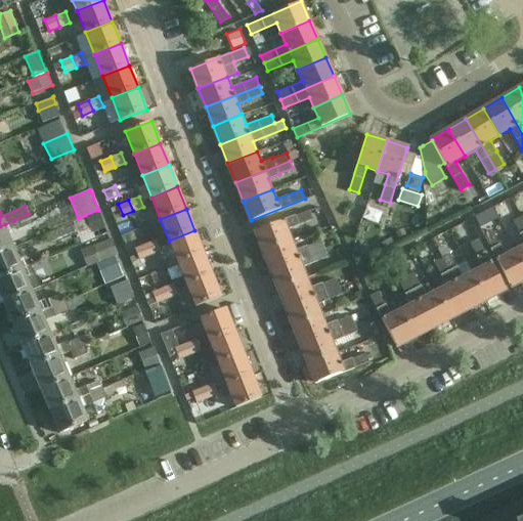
[(263,250),(292,239),(288,228),(312,219),(309,210),(255,230),(263,250)]
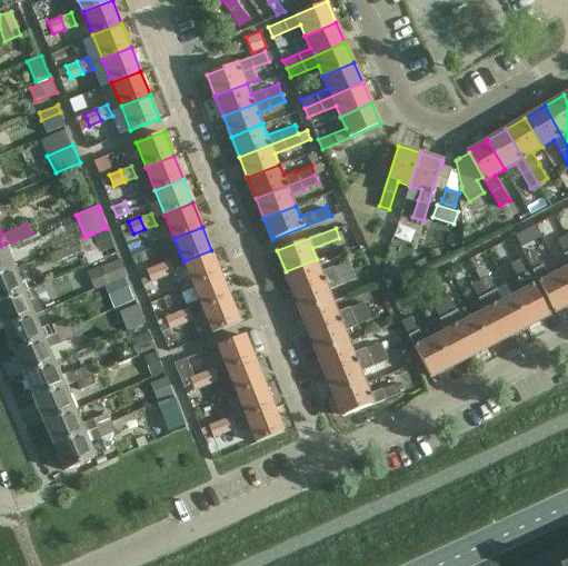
[(100,251),(115,246),(108,229),(93,235),(98,247),(100,251)]
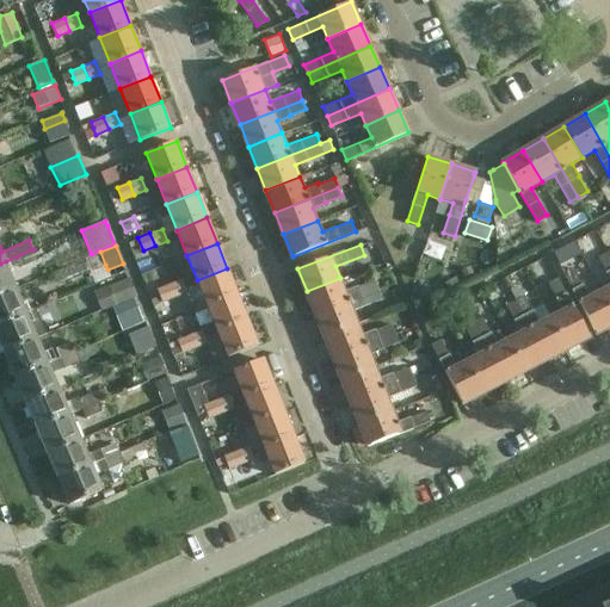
[(34,249),(17,256),(22,266),(37,259),(34,249)]
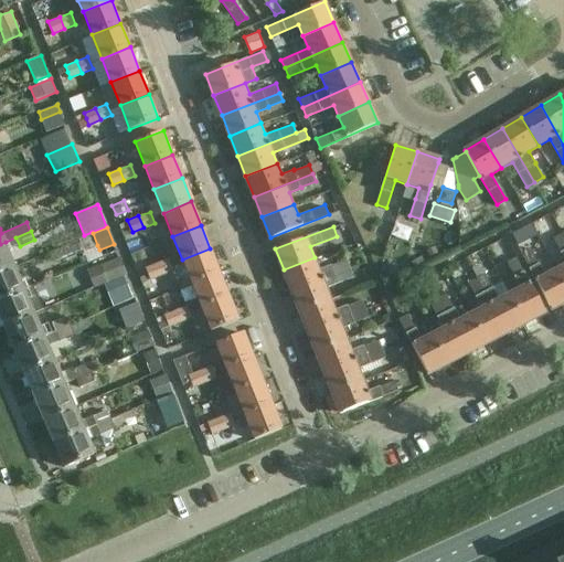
[(81,237),(78,239),(84,251),(97,245),(93,233),(92,232),(84,235),(81,237)]
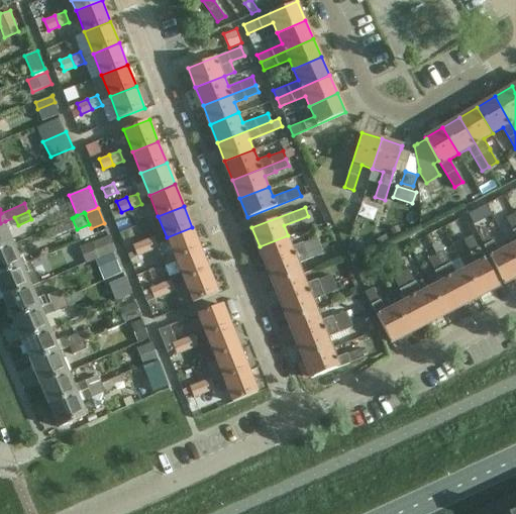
[(515,241),(508,245),(515,262),(515,218),(513,213),(506,216),(515,235),(515,241)]
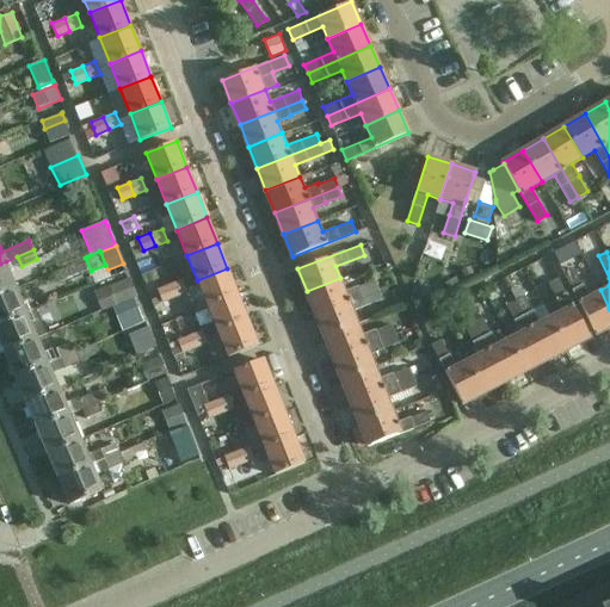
[(0,295),(17,287),(6,261),(0,264),(0,295)]
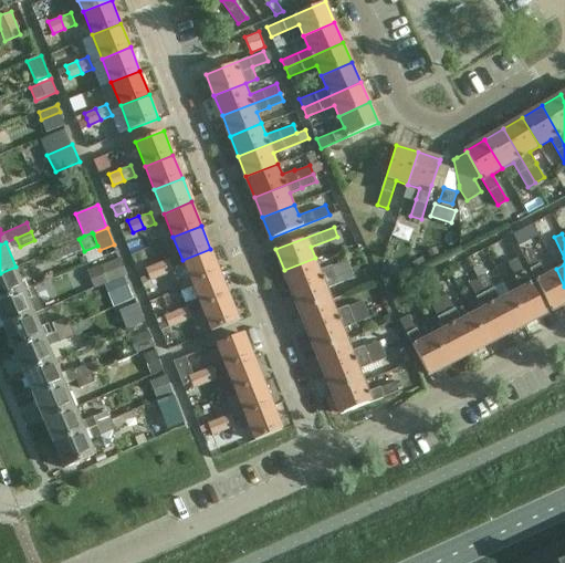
[(191,283),(220,272),(210,249),(182,260),(191,283)]
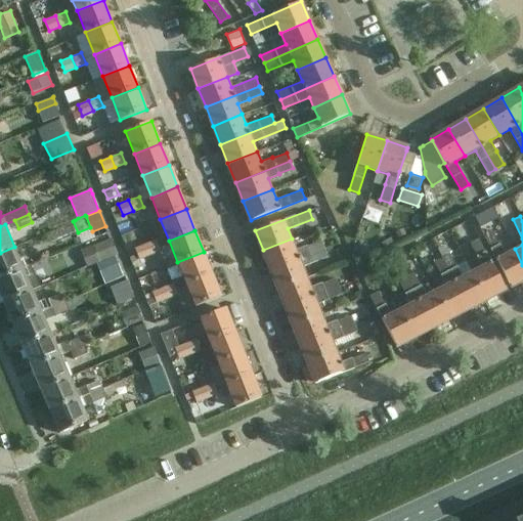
[(522,265),(515,249),(505,254),(493,230),(484,234),(511,287),(522,280),(522,265)]
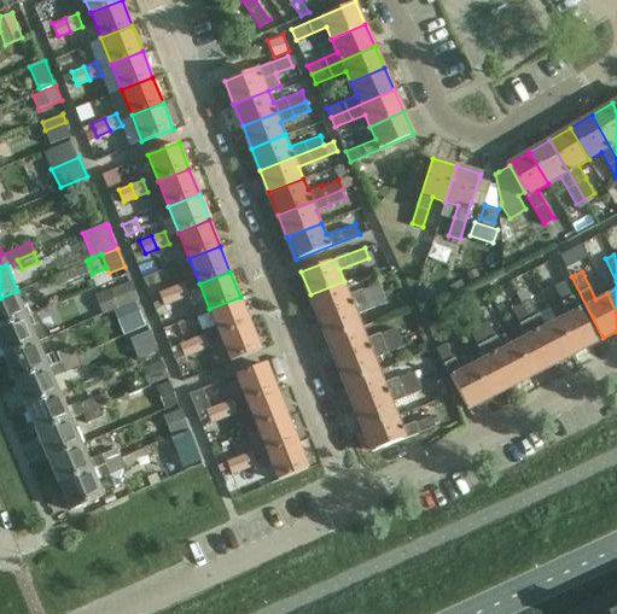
[(569,314),(558,320),(557,320),(575,352),(597,341),(564,279),(554,285),(563,300),(563,302),(569,314)]
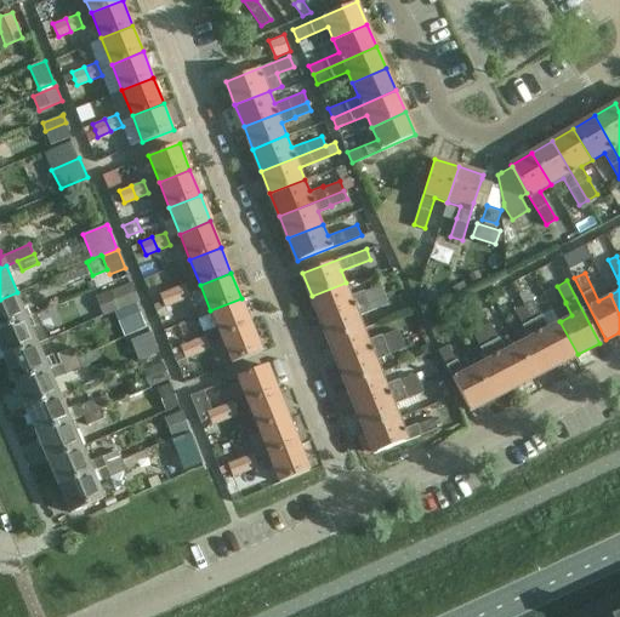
[(140,301),(132,281),(111,290),(118,309),(140,301)]
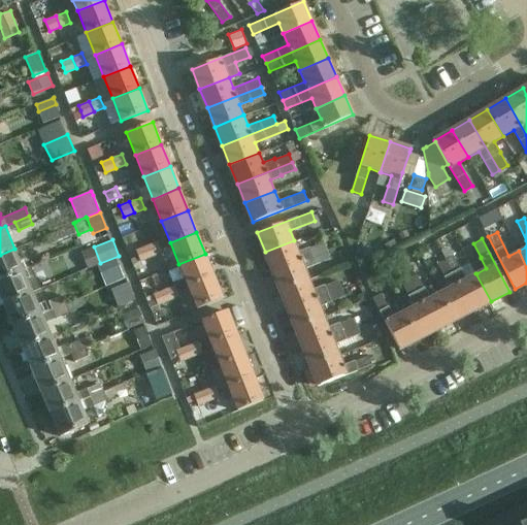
[(272,271),(327,250),(324,241),(298,251),(294,240),(265,252),(272,271)]
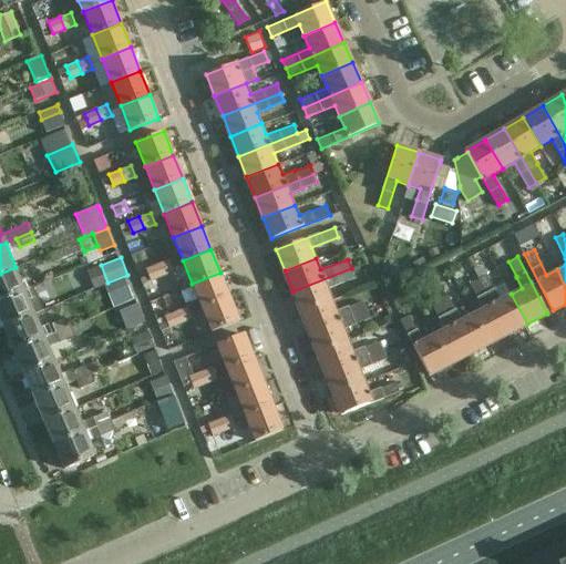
[(157,264),(162,276),(174,272),(170,259),(157,264)]
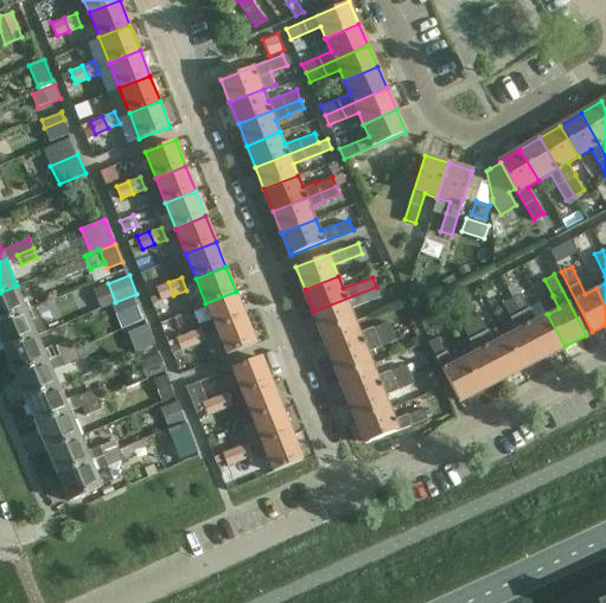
[(173,295),(168,282),(157,287),(159,293),(152,296),(154,302),(173,295)]
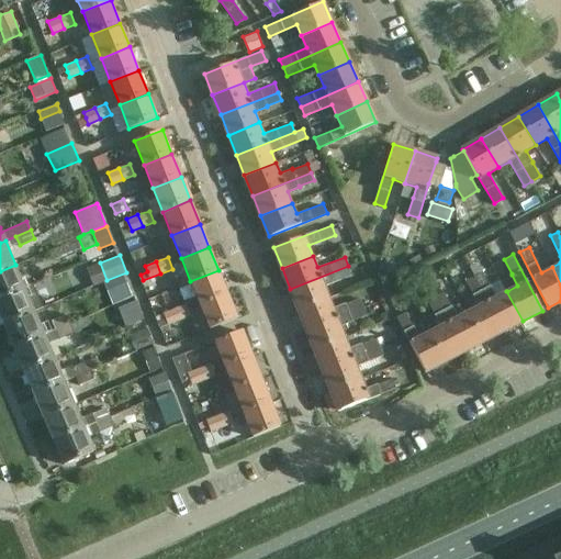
[(15,265),(0,271),(0,298),(25,288),(15,265)]
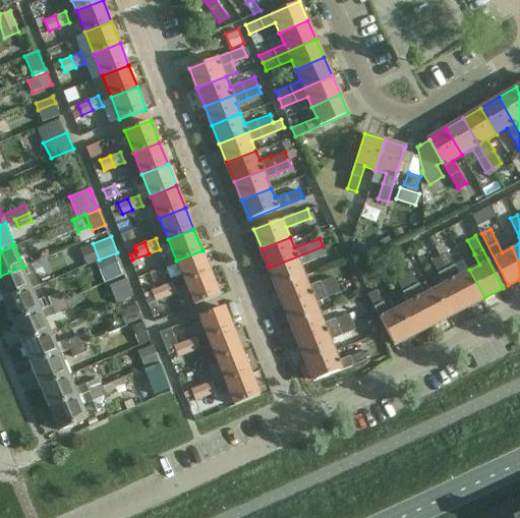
[(276,286),(305,275),(301,265),(312,261),(311,260),(326,254),(323,246),(269,268),(276,286)]
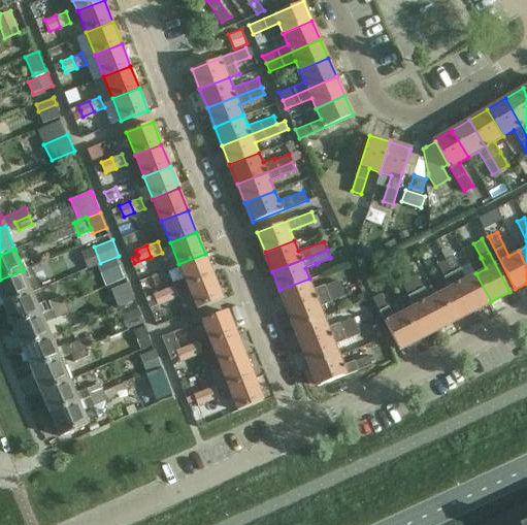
[(188,287),(213,276),(205,254),(178,264),(188,287)]
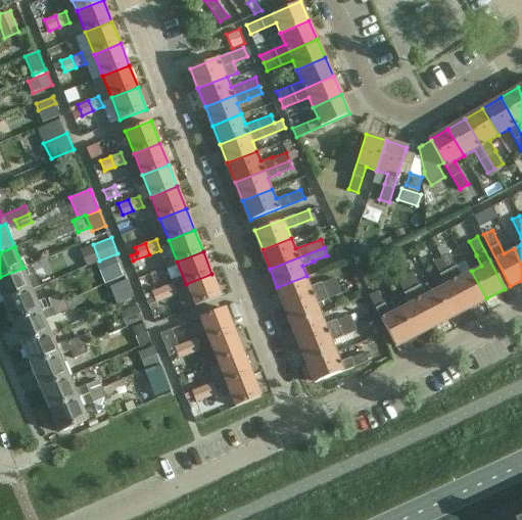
[(467,261),(457,266),(448,251),(440,256),(468,308),(486,298),(471,271),(472,271),(467,261)]
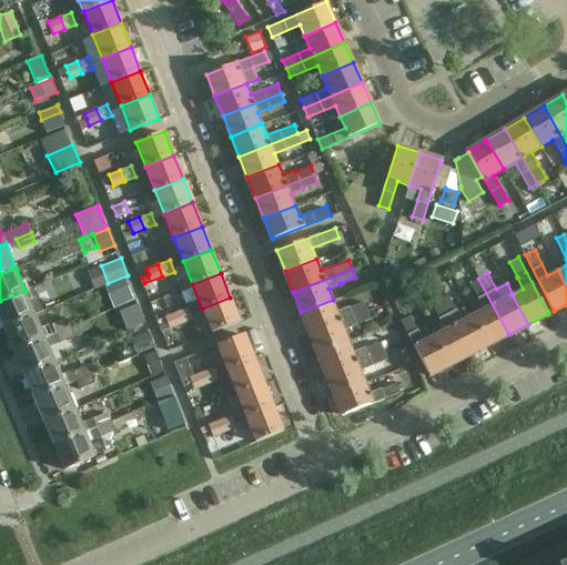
[(473,315),(488,345),(508,334),(478,279),(471,283),(484,309),(473,315)]
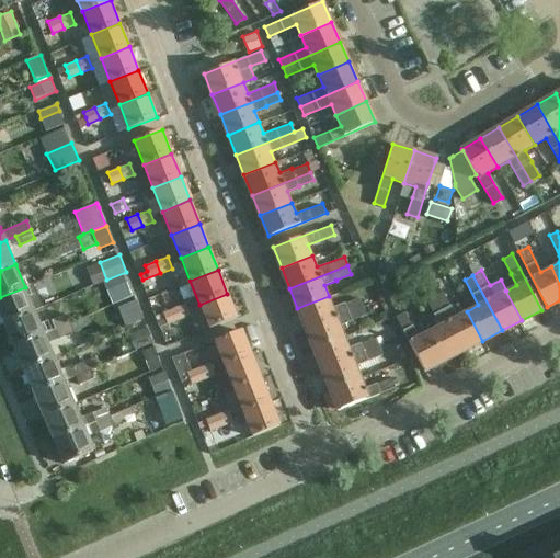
[(25,287),(0,297),(0,314),(4,325),(35,310),(44,306),(33,284),(25,287)]
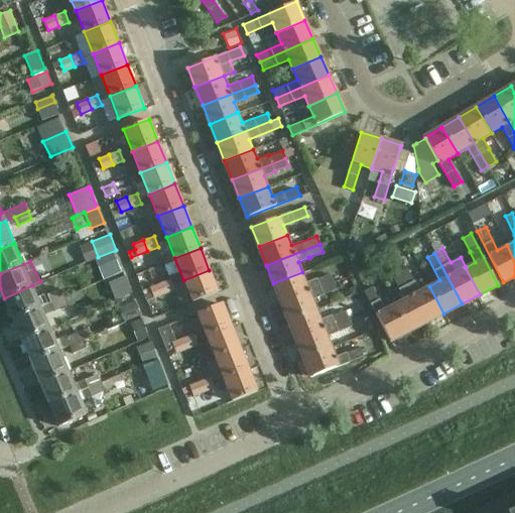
[(117,267),(103,273),(104,278),(119,272),(117,267)]
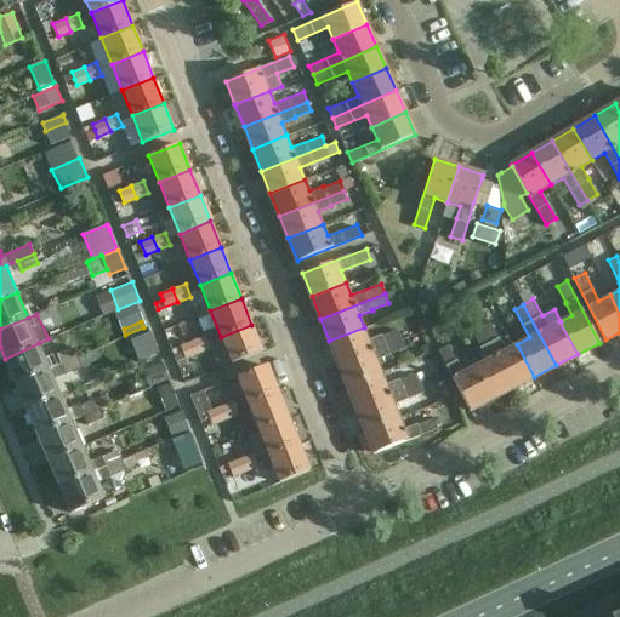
[(481,326),(513,388),(534,377),(517,344),(506,349),(500,337),(499,337),(490,321),(481,326)]
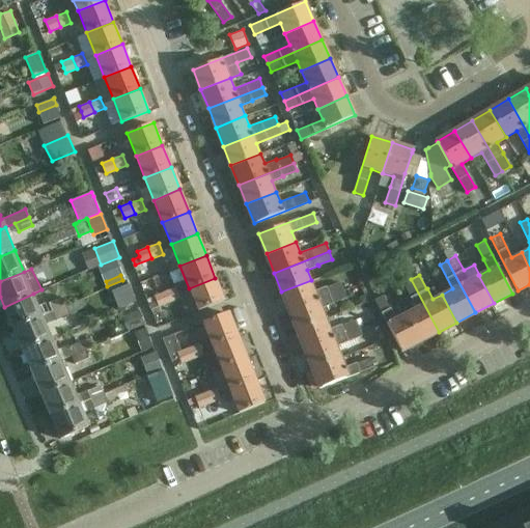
[(215,278),(189,288),(197,311),(224,301),(215,278)]
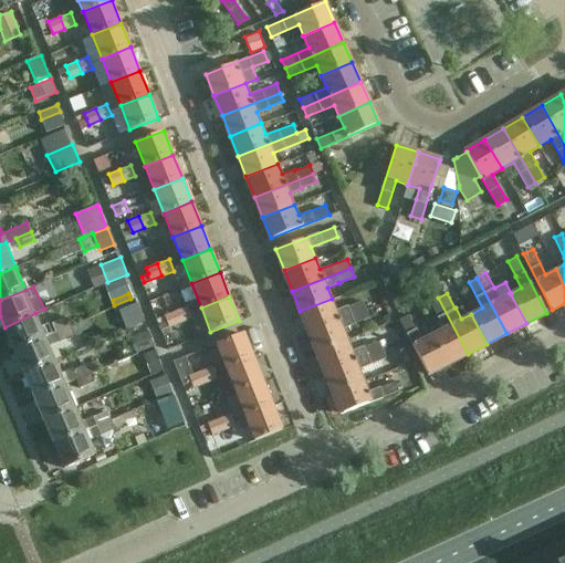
[(427,323),(433,334),(432,334),(448,364),(468,354),(438,298),(430,302),(438,316),(437,316),(438,318),(427,323)]
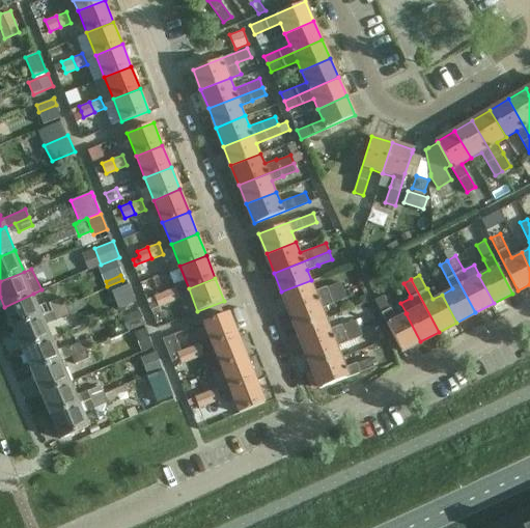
[(288,310),(344,289),(340,280),(327,286),(327,285),(315,290),(311,280),(281,292),(288,310)]
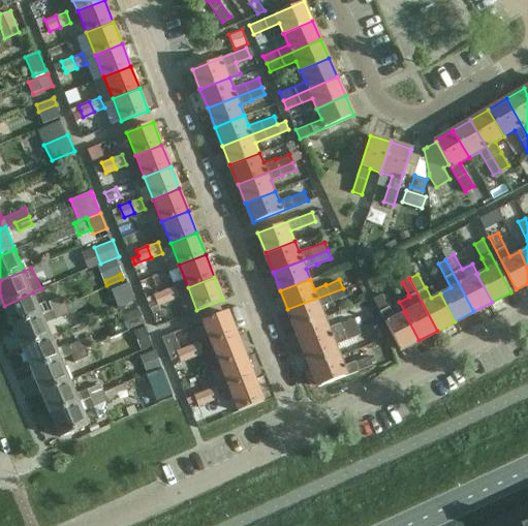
[(128,282),(111,289),(119,307),(135,300),(128,282)]
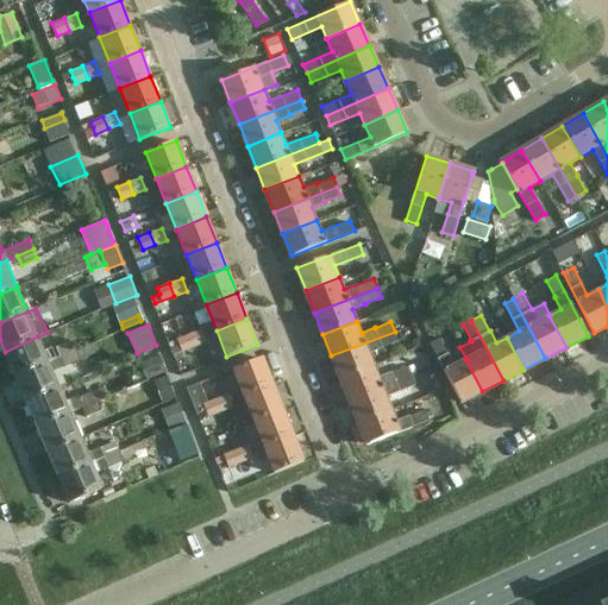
[(189,333),(194,346),(207,341),(202,328),(189,333)]
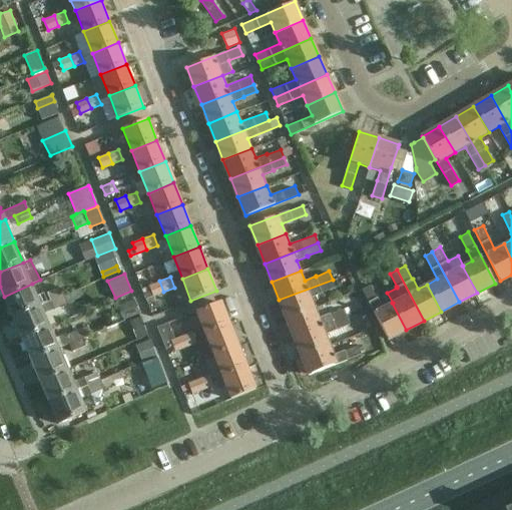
[(333,280),(279,300),(287,319),(316,307),(311,297),(336,287),(333,280)]
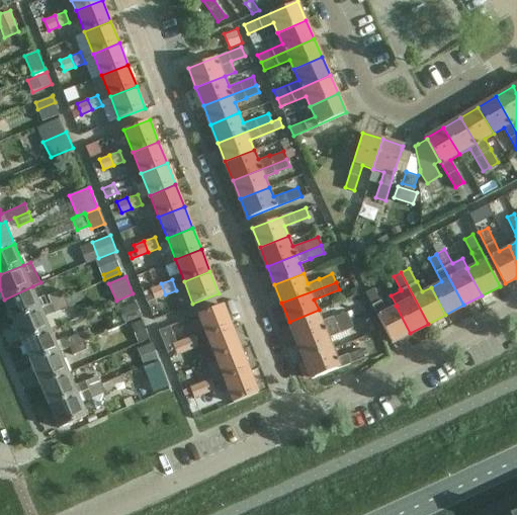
[(151,287),(145,290),(149,302),(155,298),(165,294),(161,283),(151,287)]
